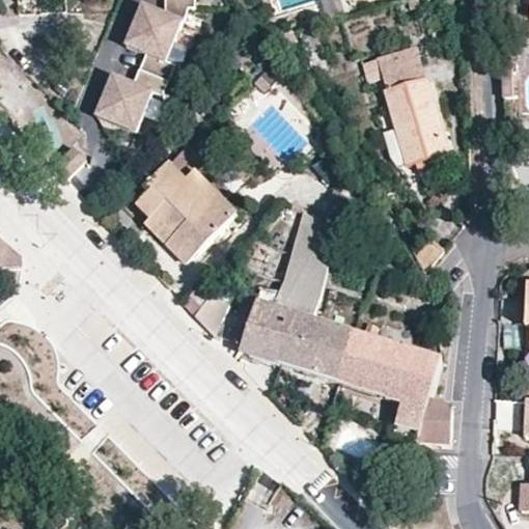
[(188,7),(195,7),(194,0),(164,0),(164,8),(163,12),(182,21),(188,7)]
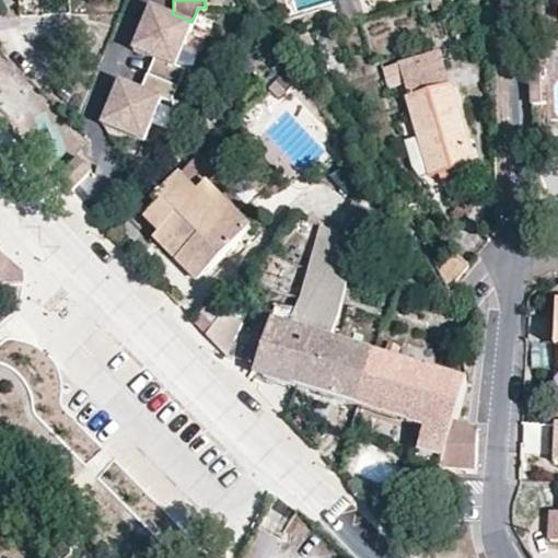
[(548,0),(545,12),(557,15),(557,0),(548,0)]
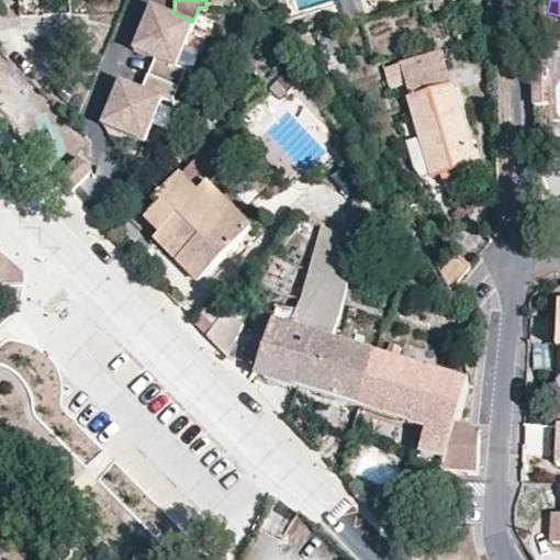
[(154,55),(147,70),(178,84),(186,66),(176,63),(192,22),(172,13),(150,3),(132,46),(154,55)]
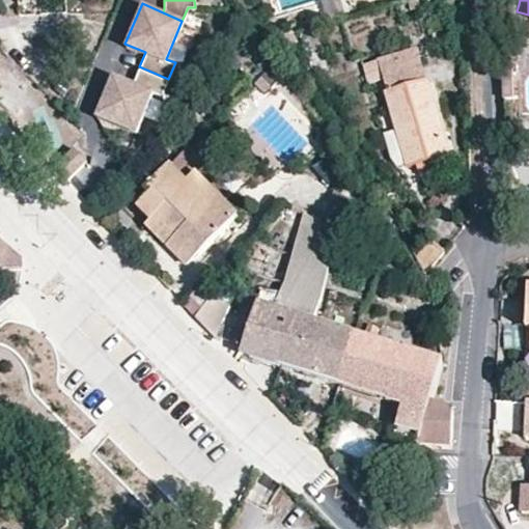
[(367,58),(370,73),(385,68),(386,76),(391,92),(397,91),(405,127),(399,128),(408,162),(416,161),(439,155),(447,152),(421,45),(367,58)]
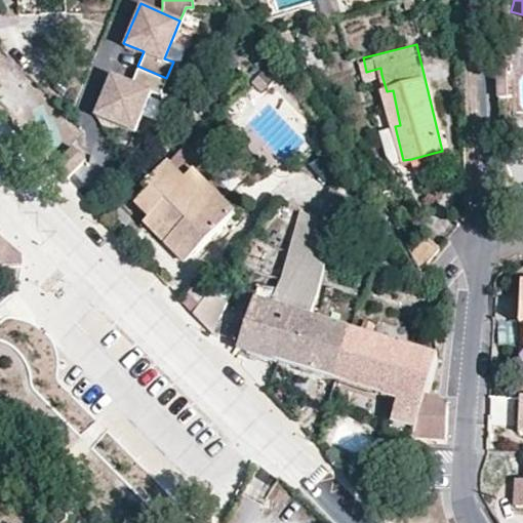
[(499,47),(490,47),(492,86),(508,85),(506,45),(499,45),(499,47)]
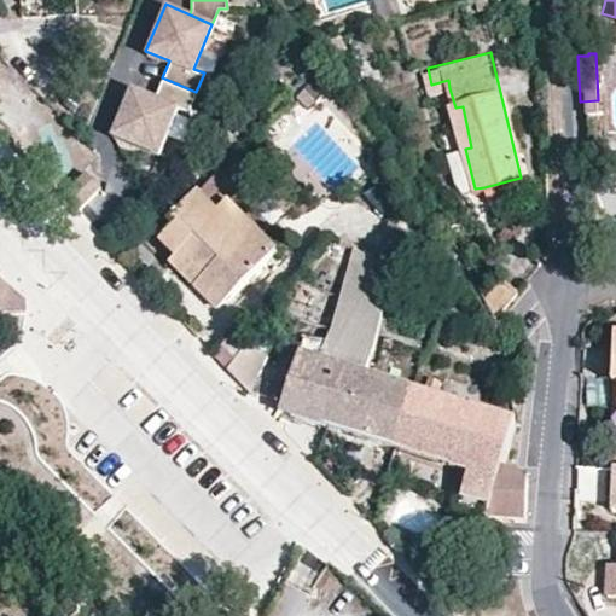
[(111,132),(111,133),(161,151),(178,106),(189,111),(196,93),(196,92),(162,77),(155,96),(131,86),(111,132)]
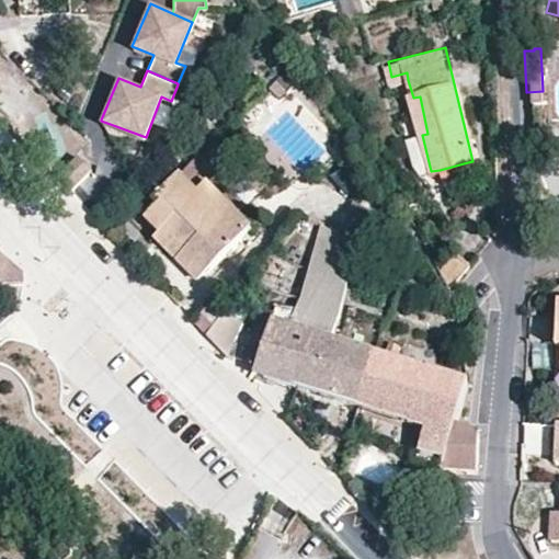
[(407,72),(391,77),(392,83),(408,80),(407,72)]
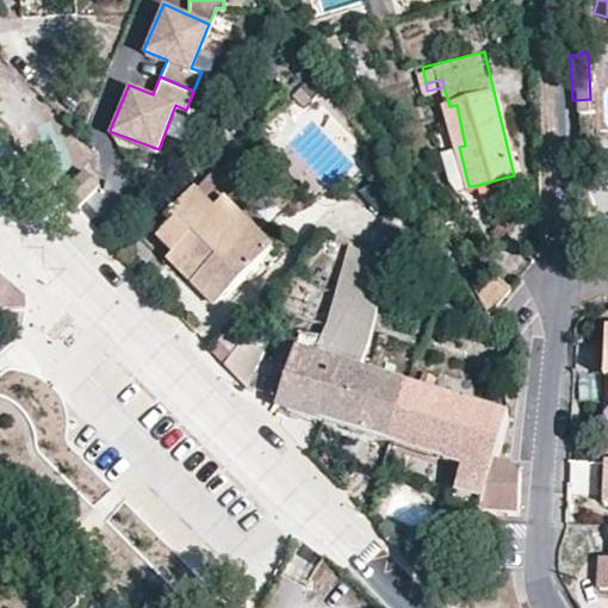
[(457,105),(450,106),(459,147),(465,146),(457,105)]
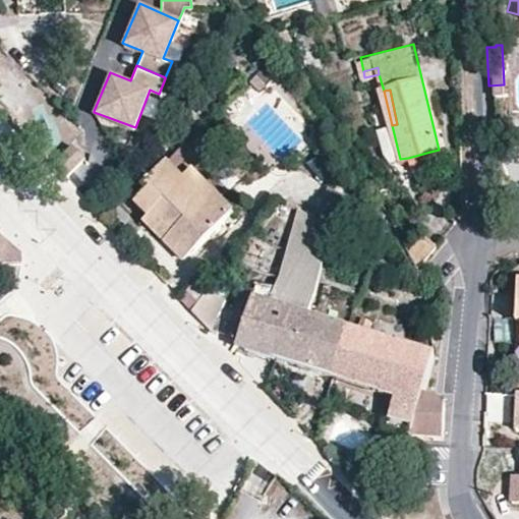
[(388,162),(400,159),(392,125),(378,129),(388,162)]
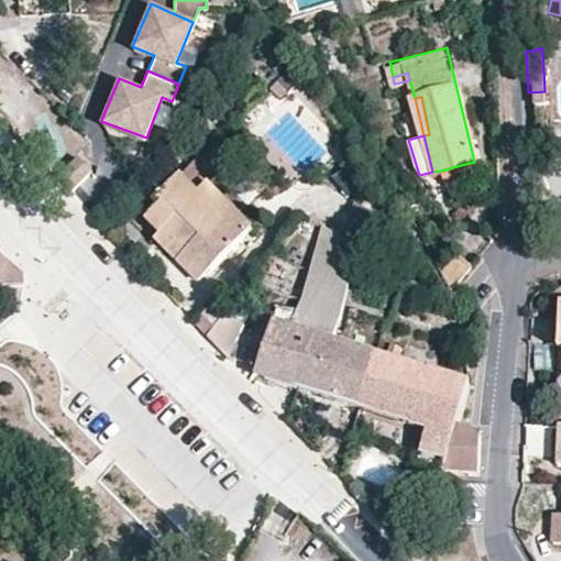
[(198,176),(199,176),(206,169),(186,150),(146,193),(151,197),(139,211),(152,223),(179,249),(173,256),(193,275),(235,231),(188,187),(198,176)]
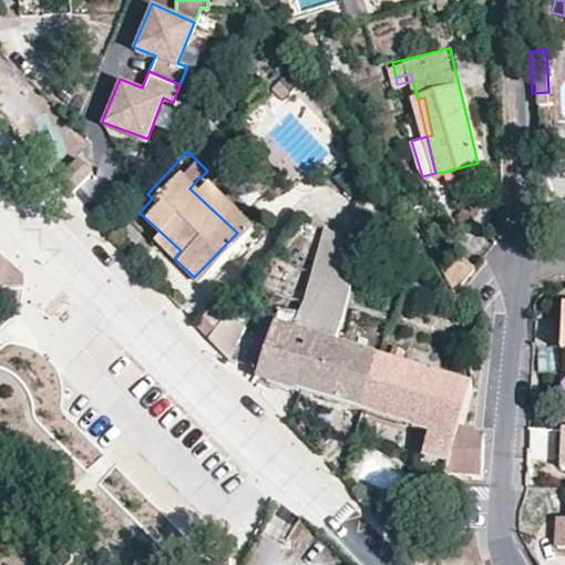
[(83,161),(80,157),(60,176),(64,181),(83,161)]
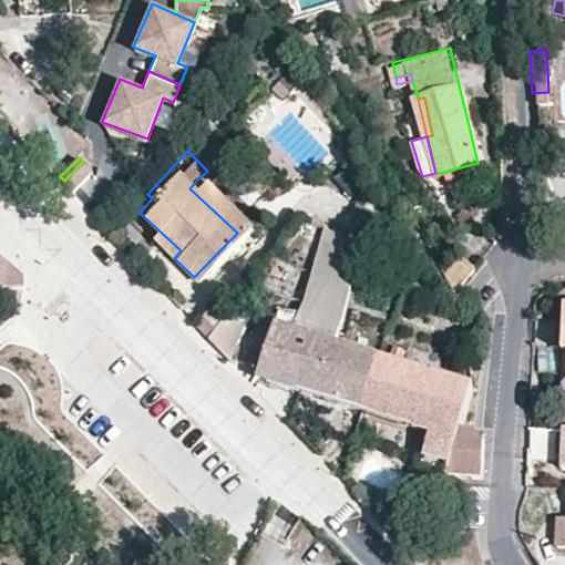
[(93,171),(83,161),(64,181),(73,189),(93,171)]
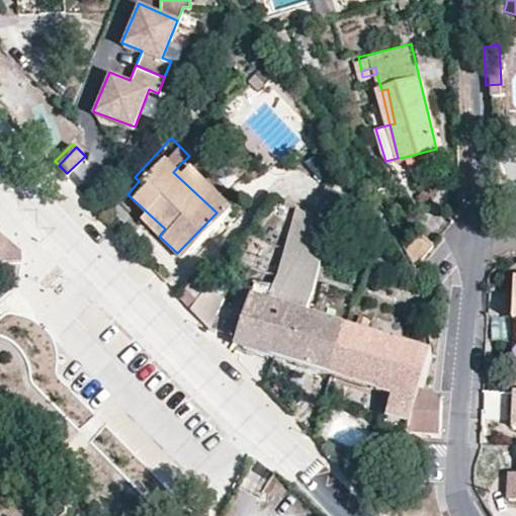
[(430,163),(428,151),(406,157),(408,168),(430,163)]
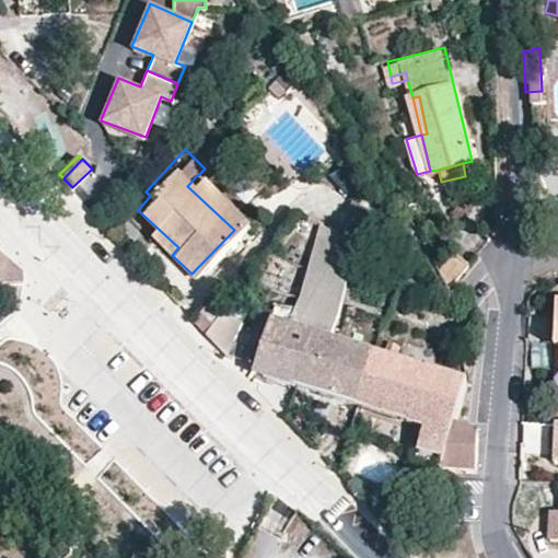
[(245,219),(198,175),(197,175),(187,186),(234,230),(245,219)]
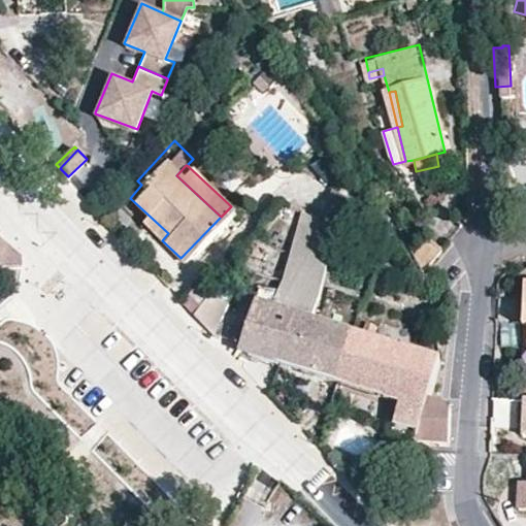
[(385,225),(389,211),(382,199),(372,211),(385,225)]
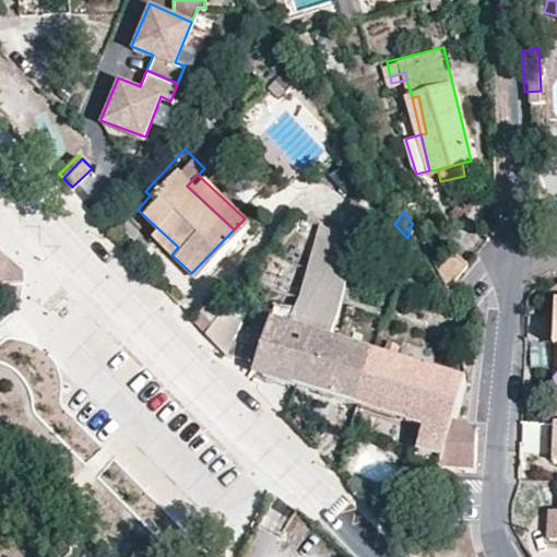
[(178,247),(151,222),(144,228),(172,255),(178,247)]
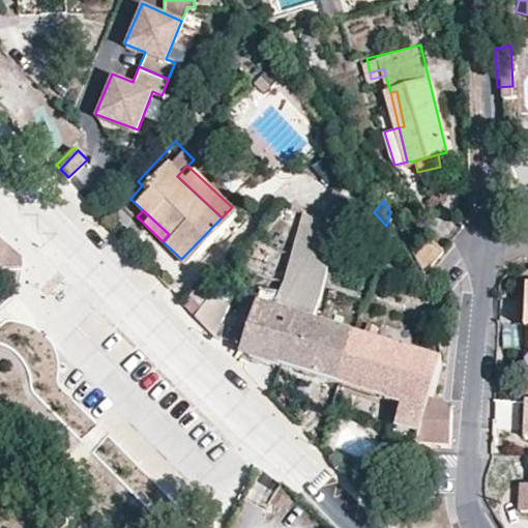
[(334,229),(303,210),(281,282),(270,304),(292,312),(310,317),(316,297),(321,285),(334,229)]
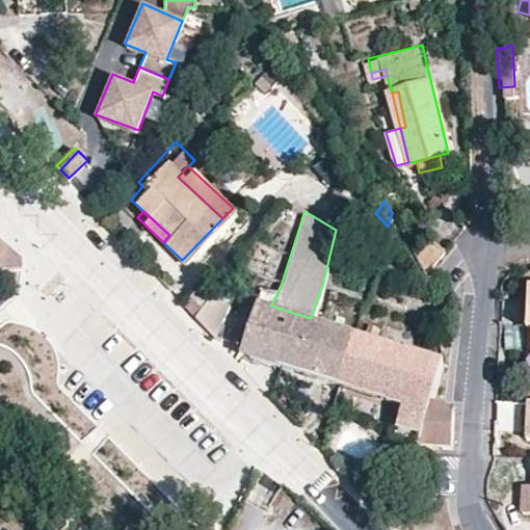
[(0,248),(18,248),(0,233),(0,248)]
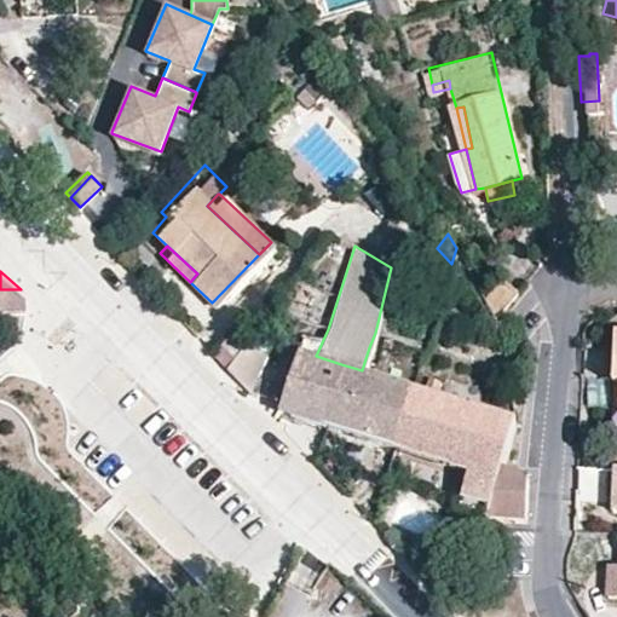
[(21,289),(0,289),(0,317),(24,316),(21,289)]
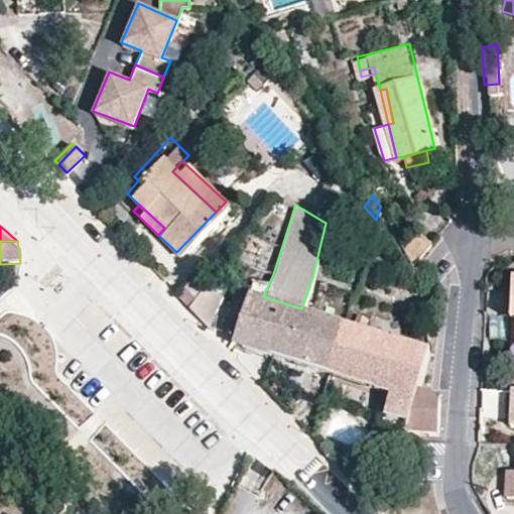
[(187,274),(172,291),(187,304),(202,286),(202,284),(187,274)]
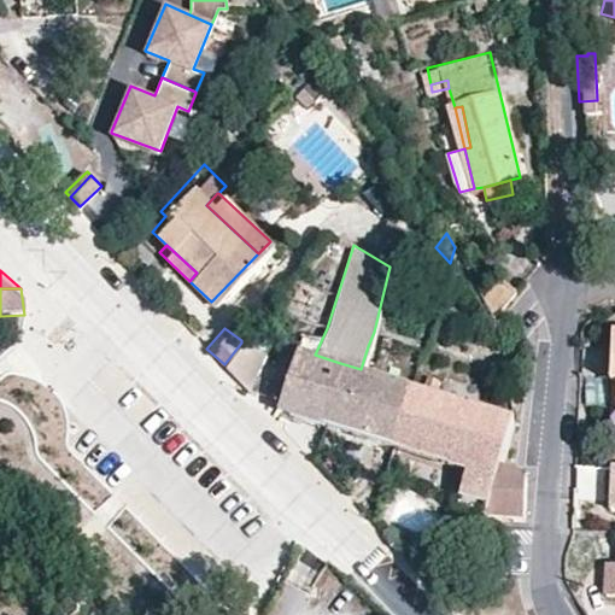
[(241,343),(224,364),(246,390),(261,358),(241,343)]
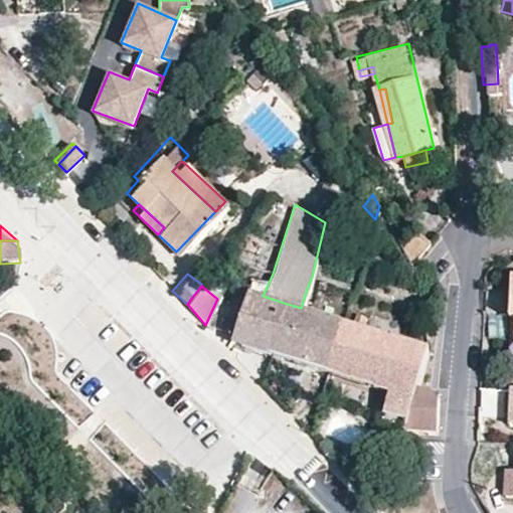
[(284,303),(263,296),(245,291),(230,340),(269,352),(284,303)]
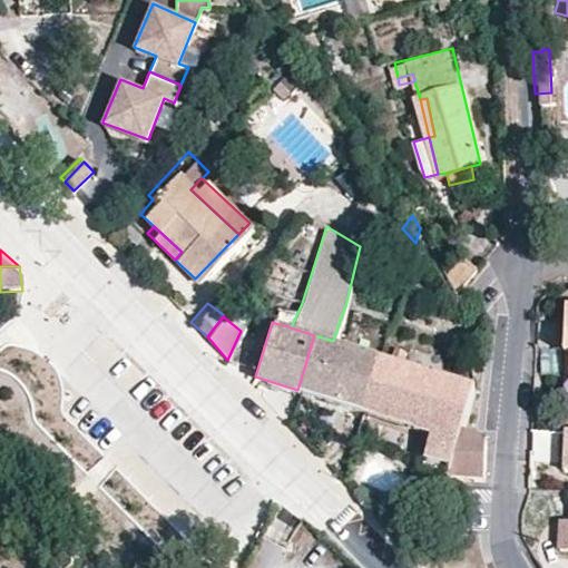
[(361,409),(379,354),(333,341),(314,335),(297,390),(361,409)]
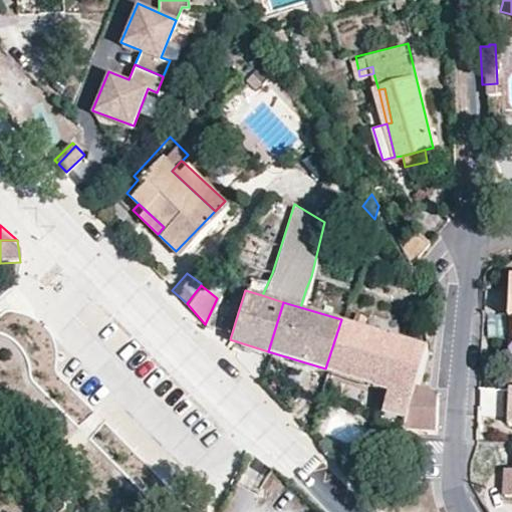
[(414,382),(425,346),(341,319),(325,368),(387,389),(378,418),(402,425),(414,382)]
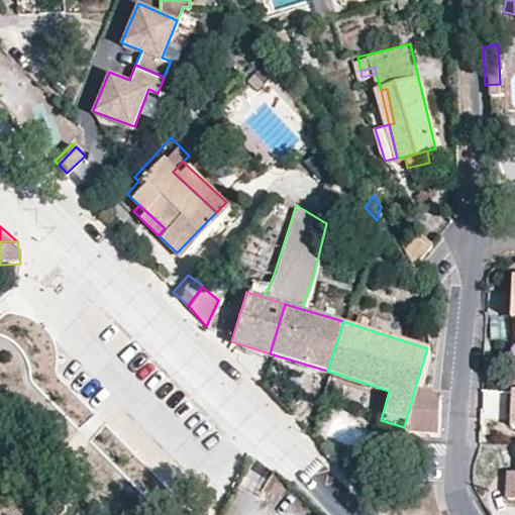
[(438,392),(416,385),(404,427),(403,428),(407,429),(407,430),(437,431),(438,392)]
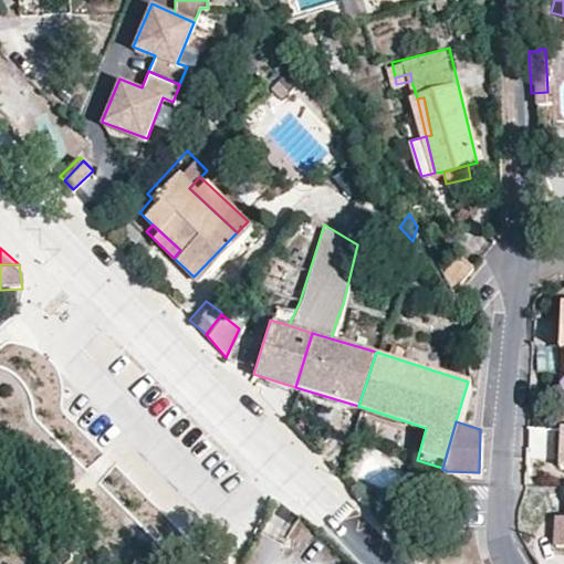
[(97,535),(115,533),(108,493),(91,497),(97,535)]
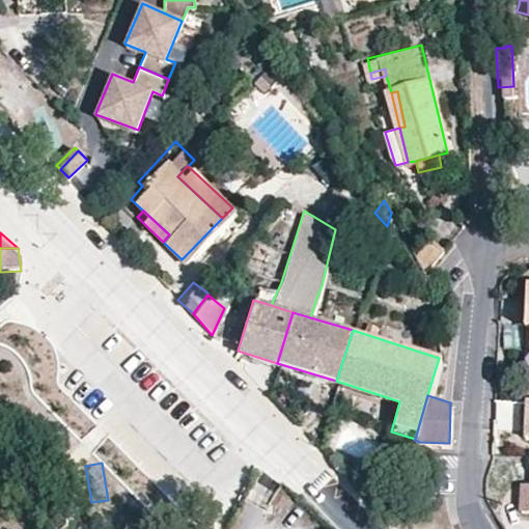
[(528,482),(520,482),(520,508),(528,508),(528,482)]
